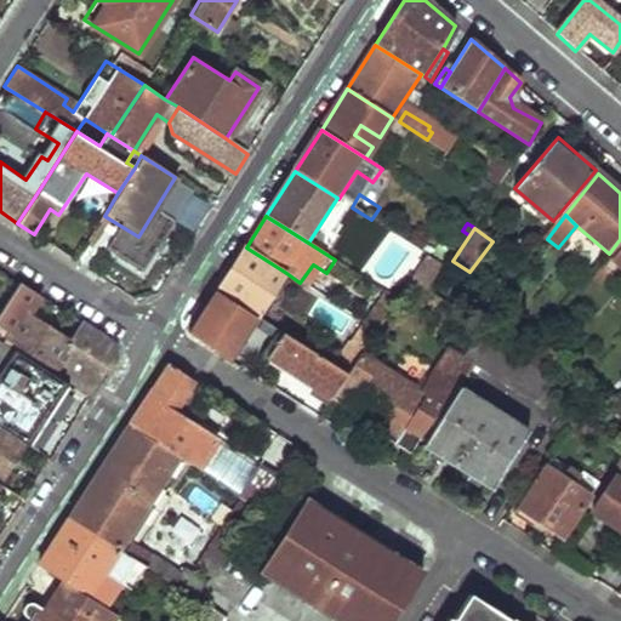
[(246,248),(216,294),(256,319),(258,317),(286,273),(246,248)]
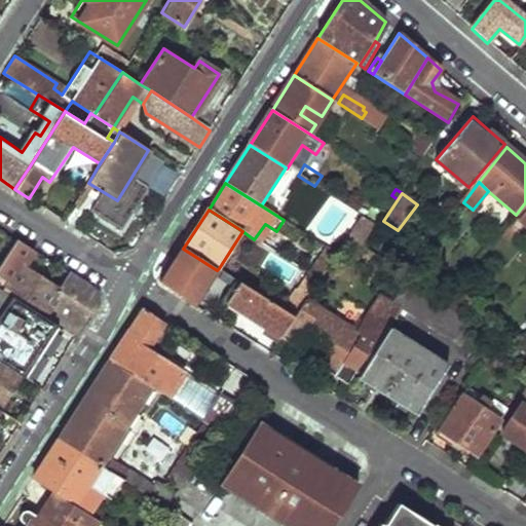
[(525,213),(523,212),(511,226),(519,233),(525,227),(525,228),(525,213)]
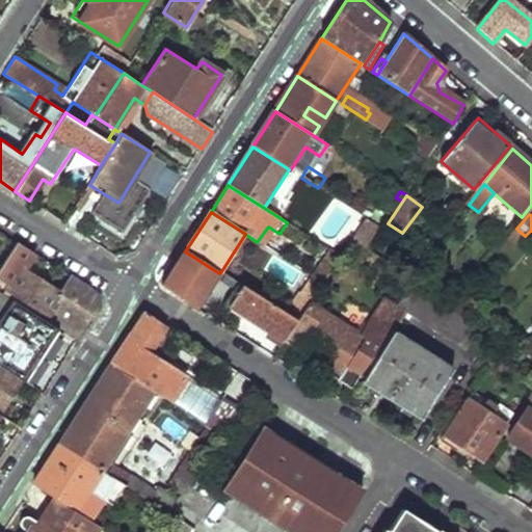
[(369,251),(383,230),(370,221),(356,242),(369,251)]
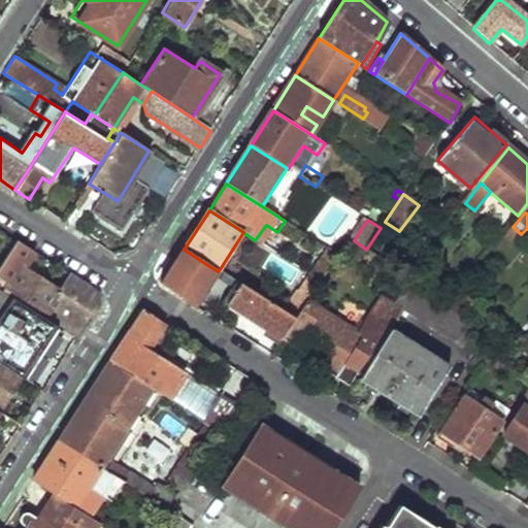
[(32,253),(14,241),(0,263),(0,282),(7,287),(6,288),(47,311),(48,309),(58,294),(21,270),(32,253)]
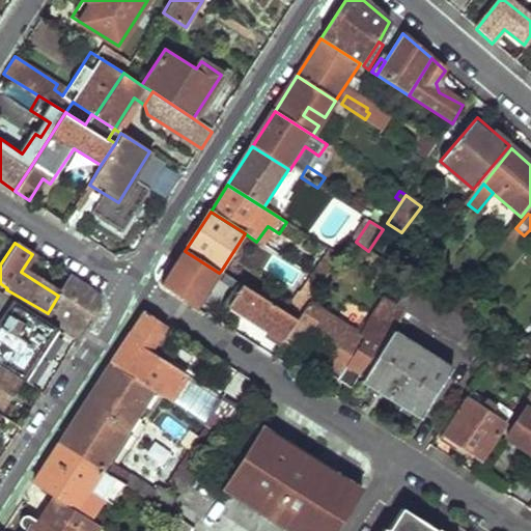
[(219,273),(185,251),(163,285),(196,307),(208,287),(218,294),(214,301),(226,310),(230,306),(243,285),(221,271),(219,273)]
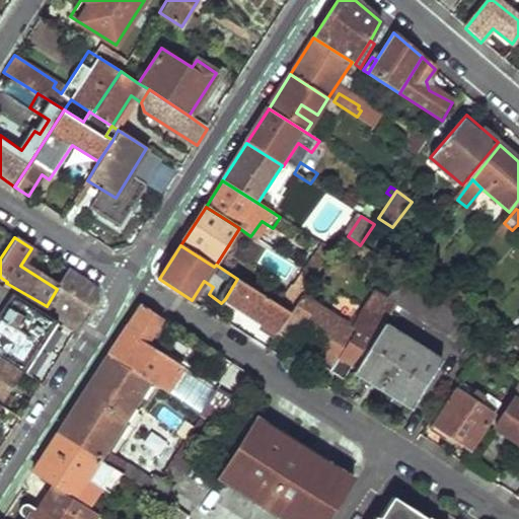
[(324,245),(306,272),(316,279),(335,251),(324,245)]
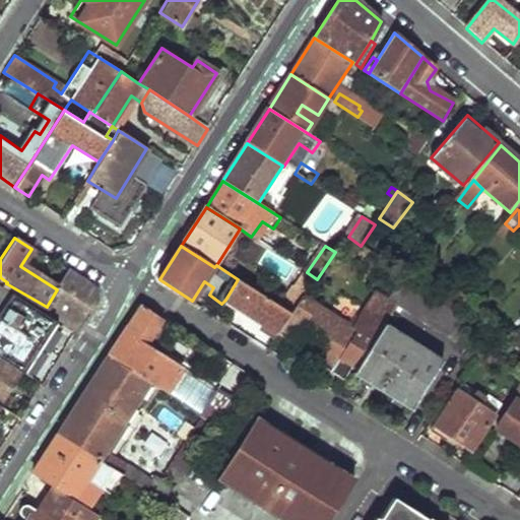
[(57,289),(48,305),(55,310),(51,319),(53,320),(73,333),(93,302),(89,286),(68,272),(57,289)]
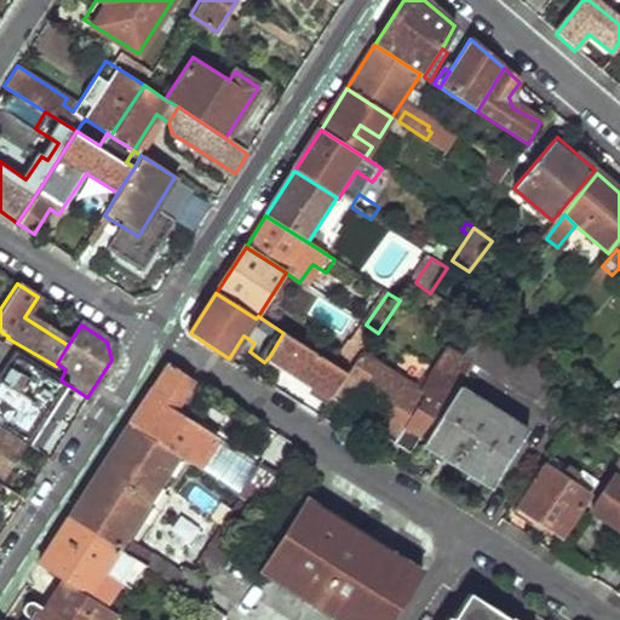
[(283,333),(269,357),(332,399),(348,375),(283,333)]
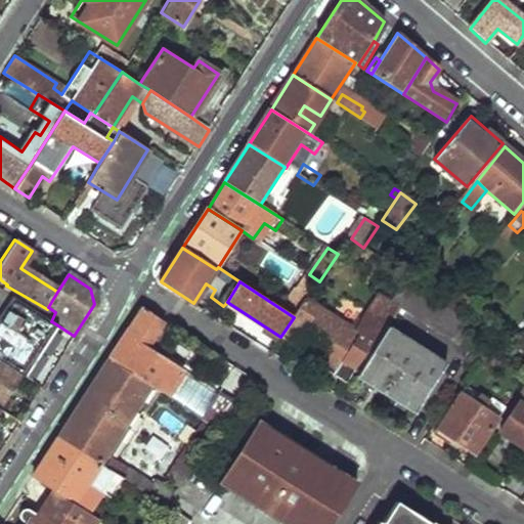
[(0,312),(10,296),(0,289),(0,312)]
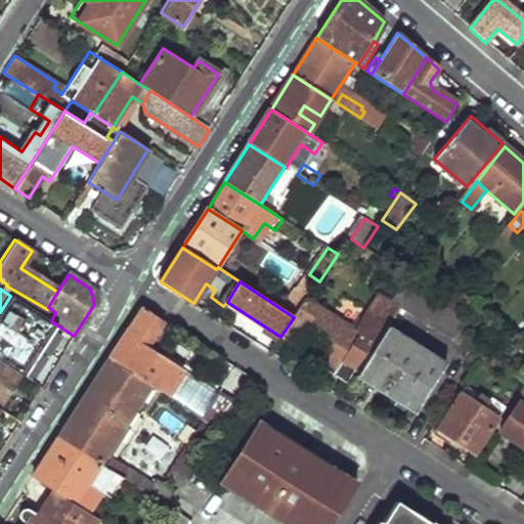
[(354,332),(305,301),(294,317),(280,337),(336,374),(340,366),(357,378),(390,329),(397,306),(380,294),(354,332)]
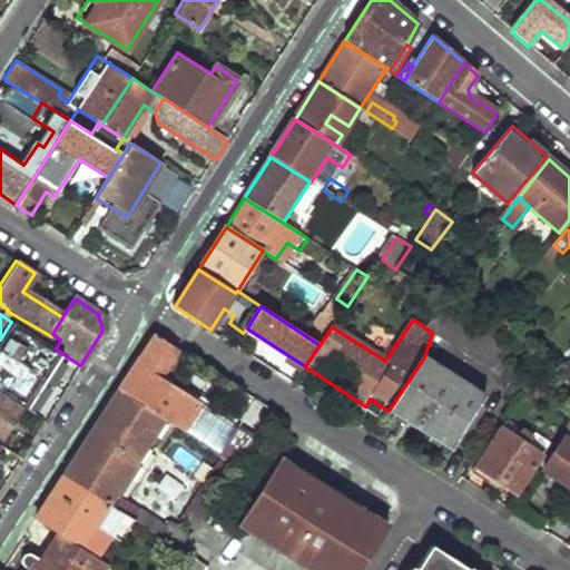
[(11,322),(0,340),(0,394),(19,406),(22,410),(58,351),(56,350),(11,322)]
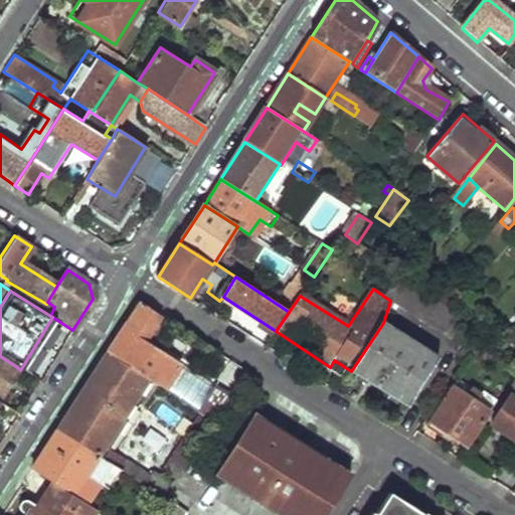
[(141,304),(108,354),(146,379),(163,390),(180,364),(145,340),(150,333),(143,329),(154,312),(141,304)]
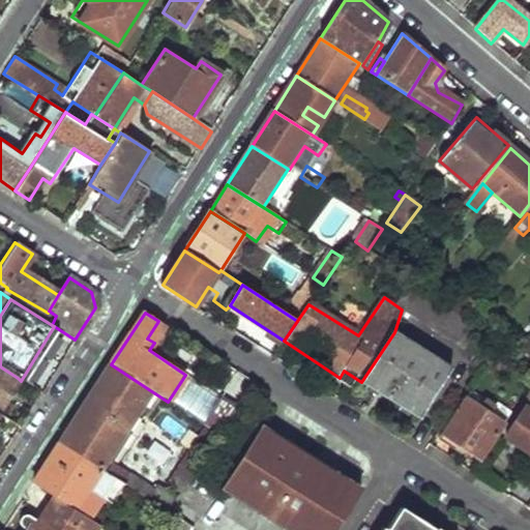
[(361,382),(360,383),(418,419),(451,369),(394,332),(361,382)]
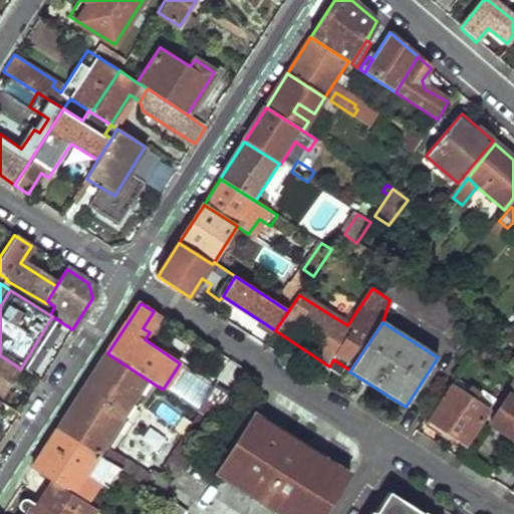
[(150,476),(103,446),(146,378),(107,353),(66,418),(58,430),(120,470),(161,495),(170,483),(153,472),(150,476)]
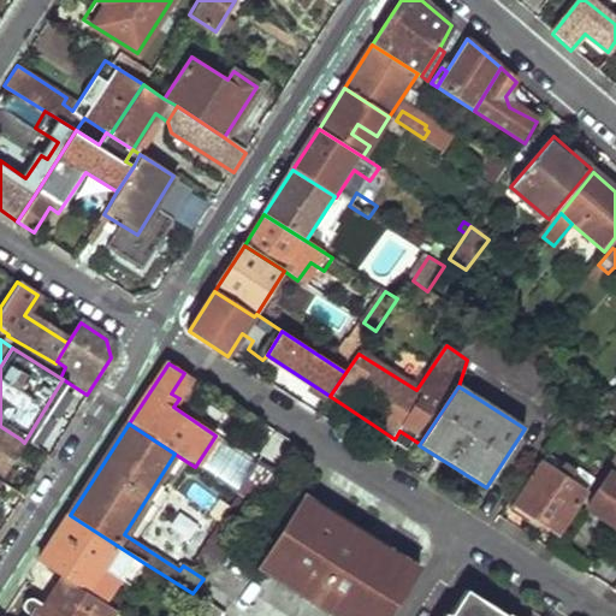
[(0,469),(21,439),(0,426),(0,469)]
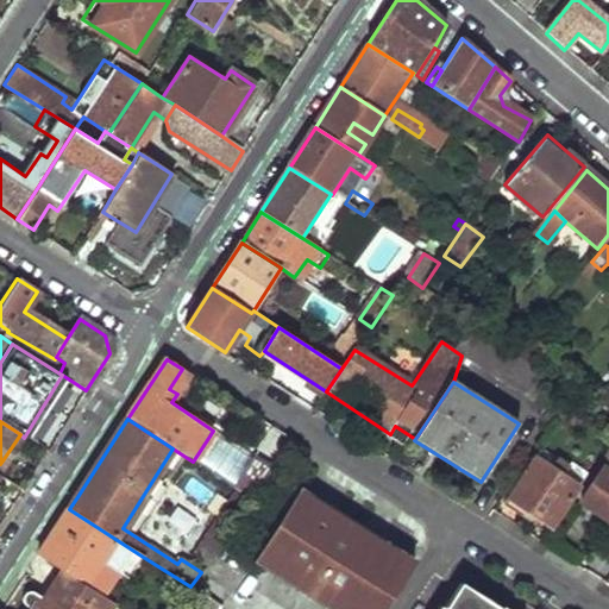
[(414,440),(415,439),(395,426),(390,434),(409,447),(414,440)]
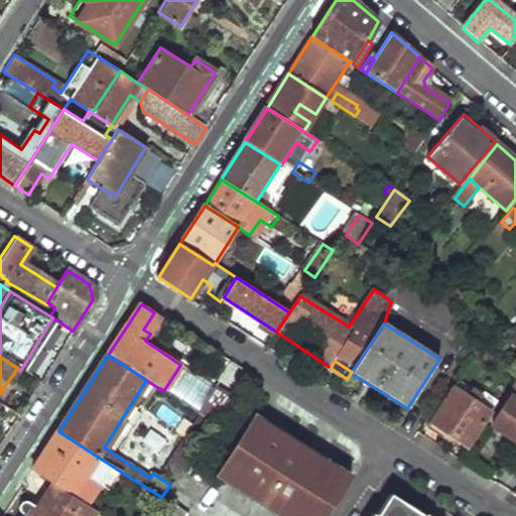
[(515,383),(513,387),(515,390),(515,393),(495,424),(515,439),(515,383)]
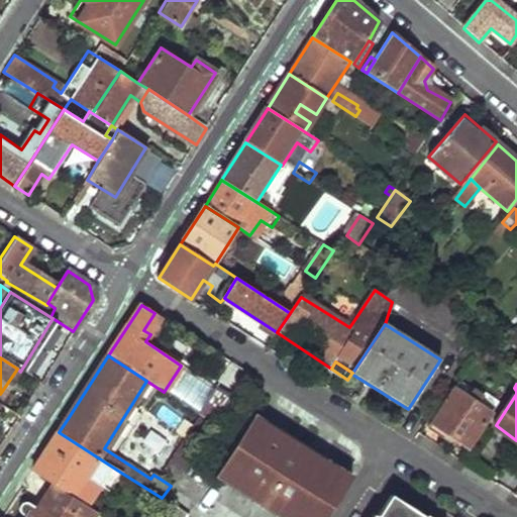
[(487,401),(474,392),(469,400),(454,390),(432,422),(469,447),(491,415),(482,409),(487,401)]
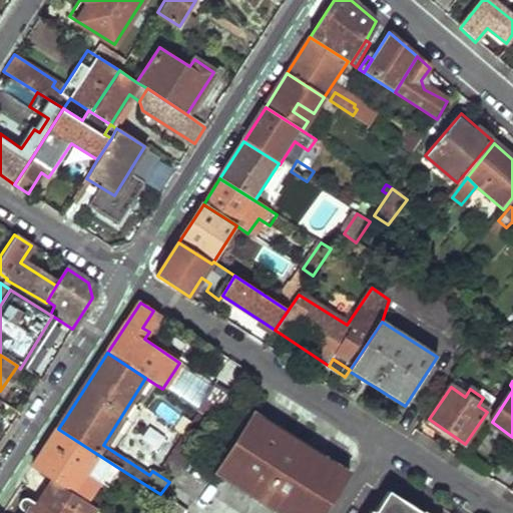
[(213,390),(197,412),(209,421),(210,422),(226,399),(213,390)]
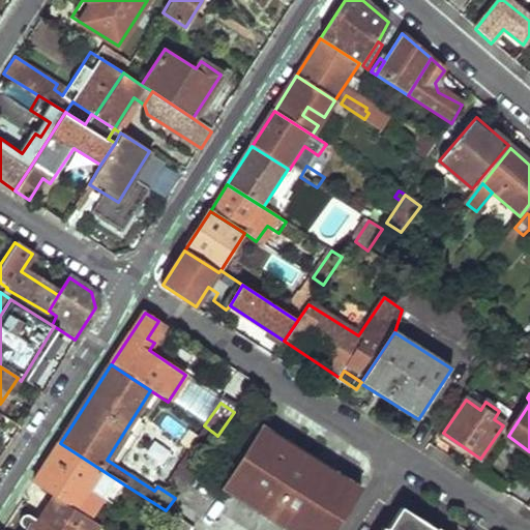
[(257,424),(218,488),(287,529),(330,529),(358,487),(257,424)]
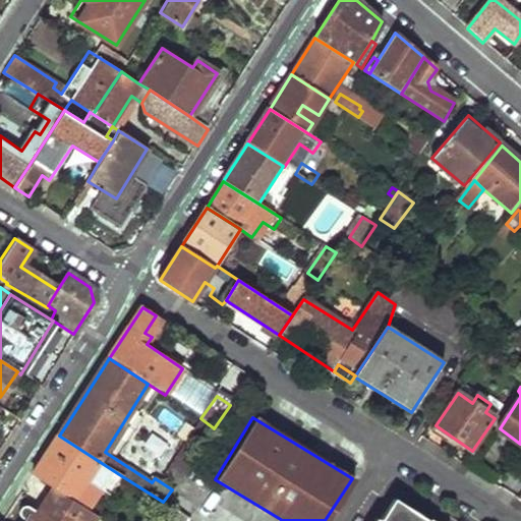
[(213,427),(200,418),(183,443),(196,451),(213,427)]
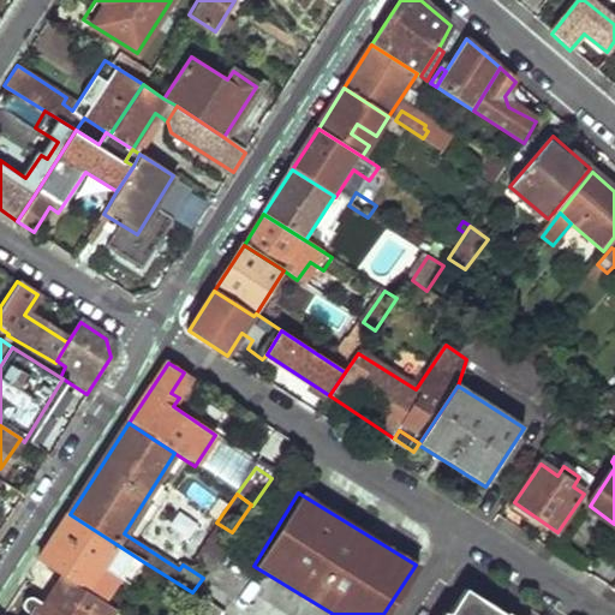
[(144,562),(70,514),(39,562),(63,578),(103,603),(126,569),(132,573),(138,573),(144,562)]
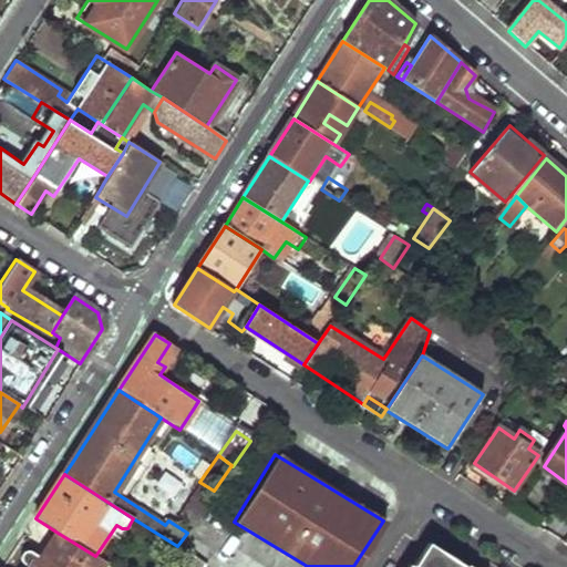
[(214,491),(199,482),(176,516),(189,526),(214,491)]
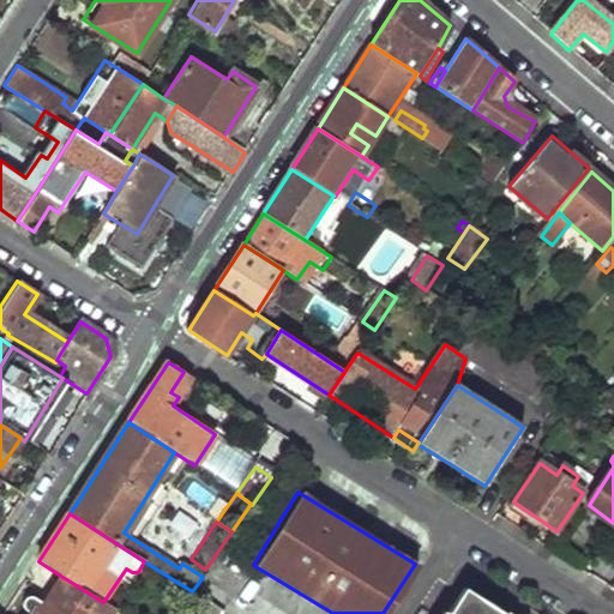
[(110,613),(115,609),(103,602),(62,577),(53,591),(90,613),(110,613)]
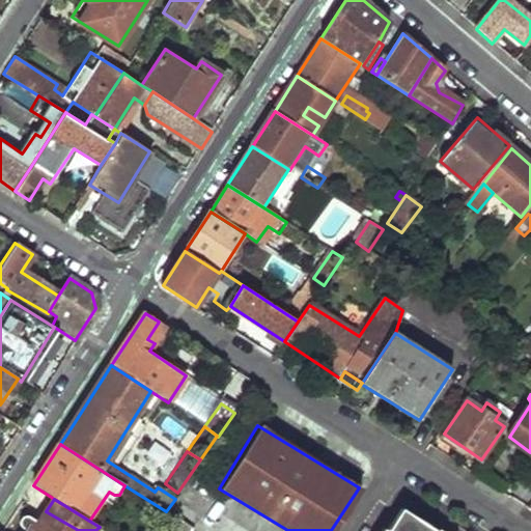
[(432,530),(400,509),(387,529),(382,530),(380,530),(432,530)]
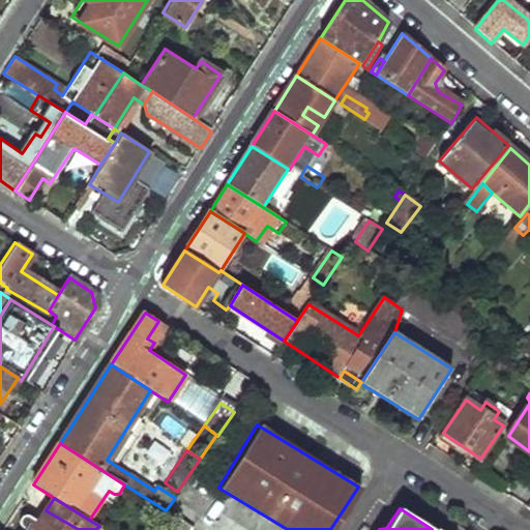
[(78,529),(46,510),(37,522),(30,517),(28,516),(25,516),(23,517),(21,519),(20,522),(20,523),(21,525),(23,528),(26,529),(25,529),(78,529)]
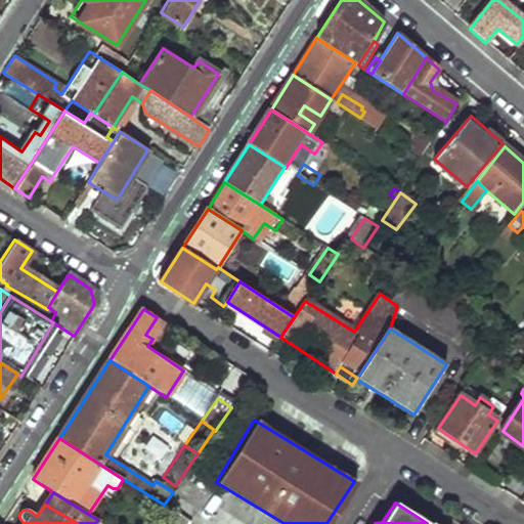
[(186,523),(189,521),(175,511),(170,520),(176,523),(186,523)]
